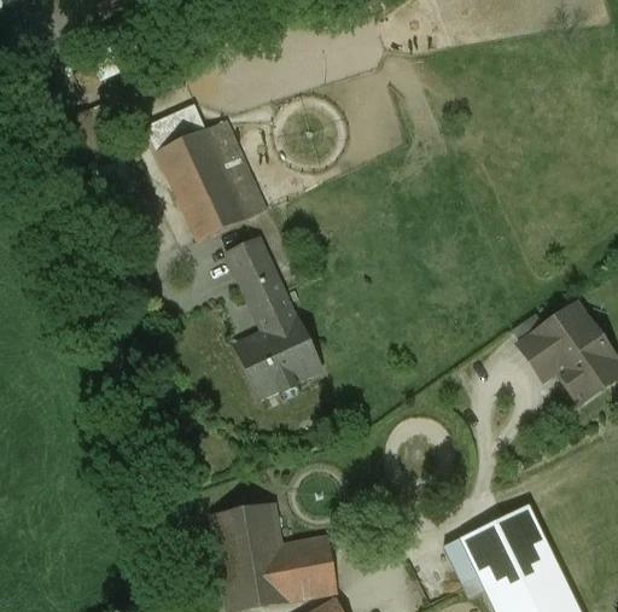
[(267,213),(225,120),(208,127),(197,103),(146,126),(198,243),(267,213)]
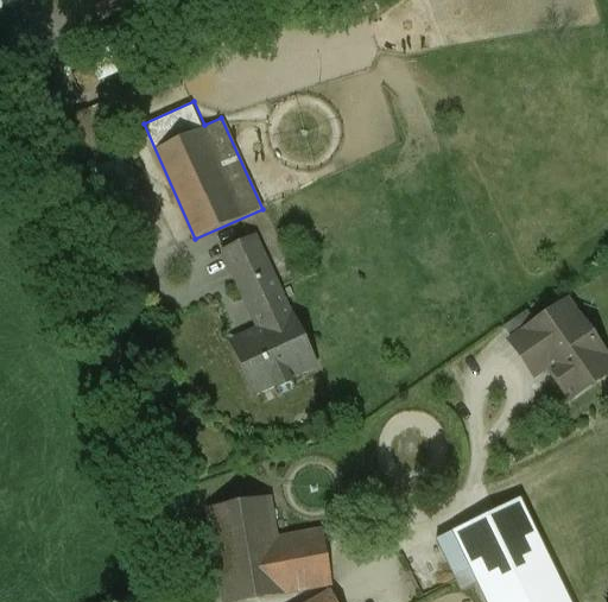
[(293,303),(258,229),(220,247),(257,325),(229,338),(255,393),(321,362),(293,303)]
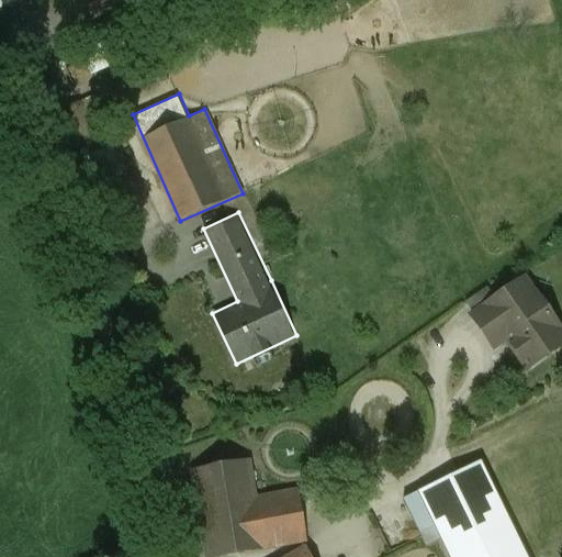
[(561,345),(561,321),(526,269),(467,310),(493,347),(506,337),(528,369),(561,345)]
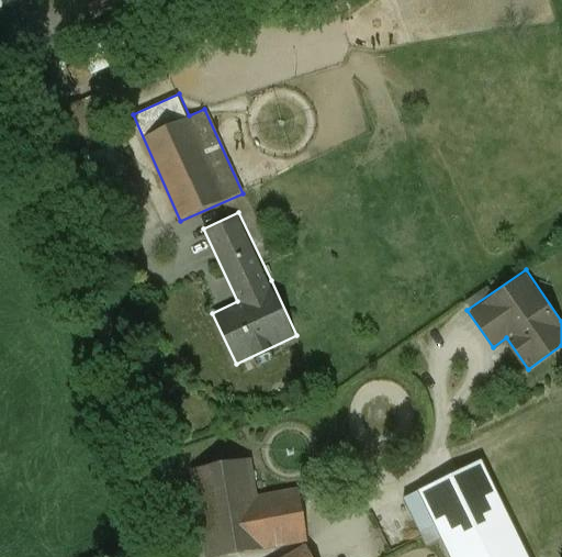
[(257,493),(249,456),(189,467),(204,556),(206,556),(307,538),(298,486),(257,493)]
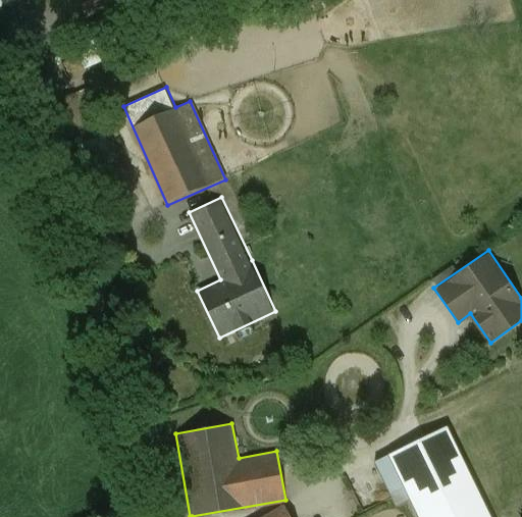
[(491,516),(448,424),(387,454),(418,516),(491,516)]
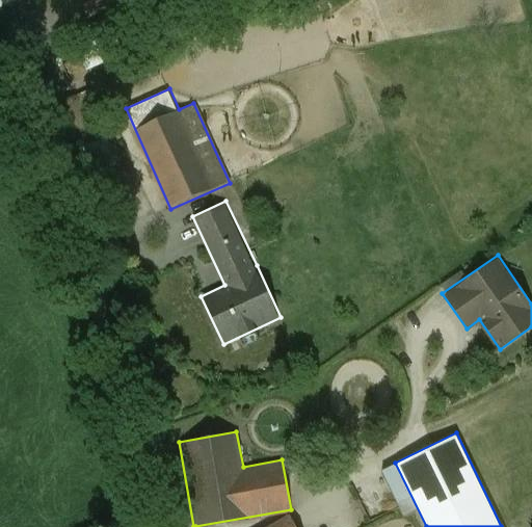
[(295,526),(289,514),(264,526),(295,526)]
